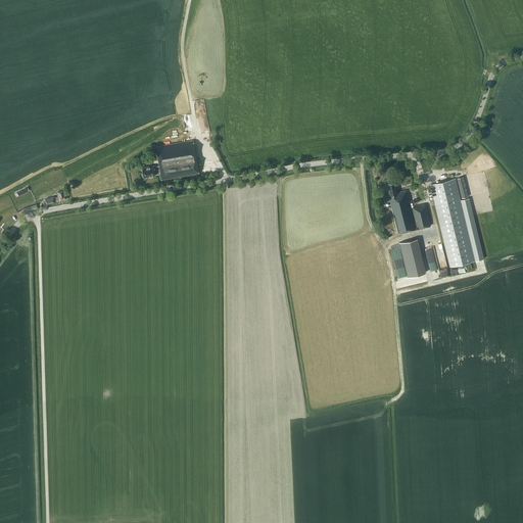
[(147,177),(156,176),(155,173),(160,172),(161,180),(165,179),(199,174),(193,140),(156,146),(159,164),(153,165),(152,164),(149,165),(142,168),(144,178),(145,178),(147,178),(147,177)]
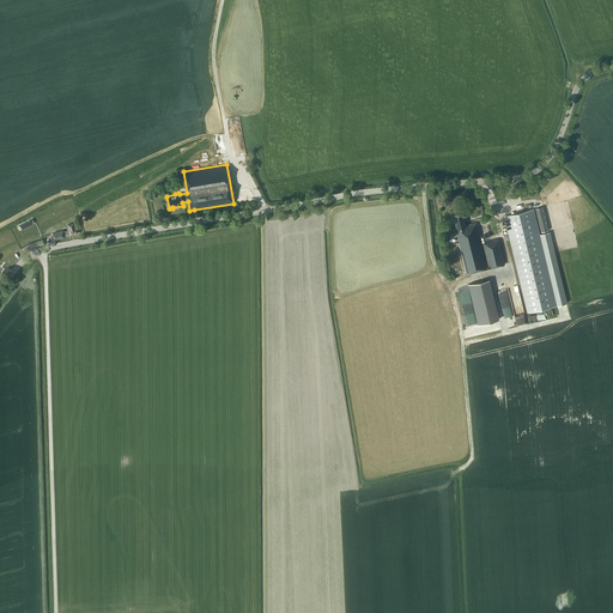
[(535,208),(541,232),(548,230),(544,206),(535,208)]
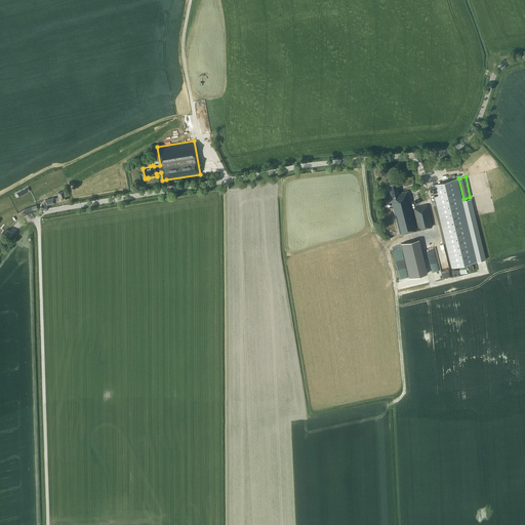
[(432,185),(451,268),(477,261),(457,178),(432,185)]
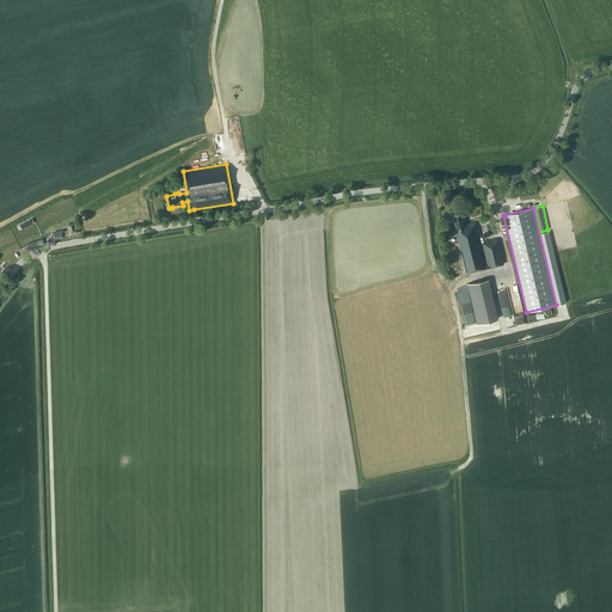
[(465,273),(505,263),(497,238),(481,243),(476,222),(465,225),(461,212),(452,213),(457,234),(456,236),(458,242),(457,242),(465,273)]
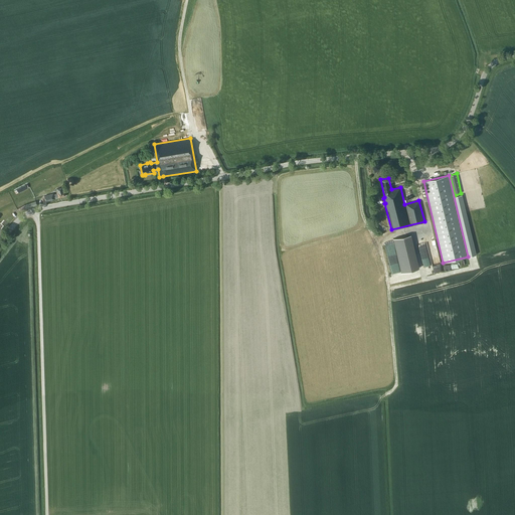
[(65,196),(63,190),(62,187),(56,189),(57,192),(56,192),(57,193),(54,194),(54,193),(45,195),(46,201),(55,198),(55,197),(57,197),(58,198),(65,196)]
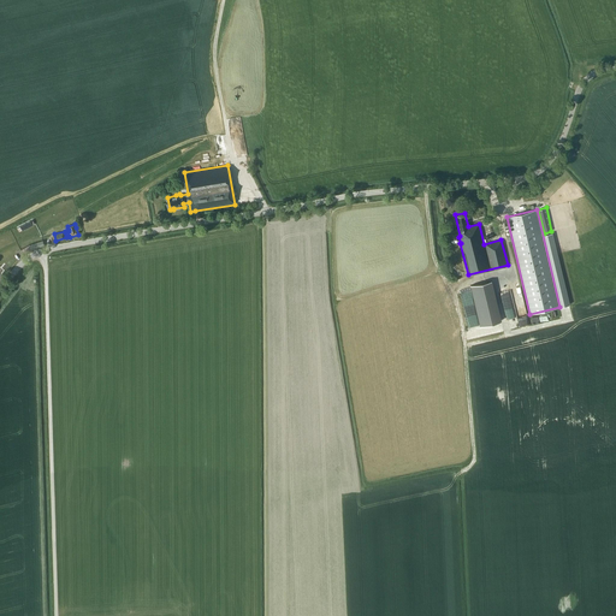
[(497,313),(491,280),(471,284),(474,303),(478,303),(478,308),(486,307),(487,315),(497,313)]
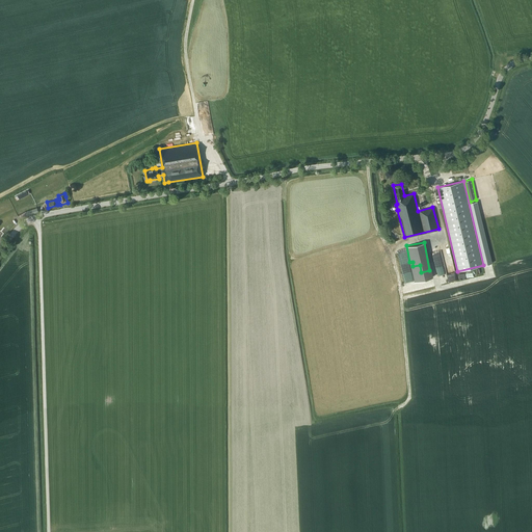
[(444,259),(451,258),(450,246),(442,248),(444,259)]
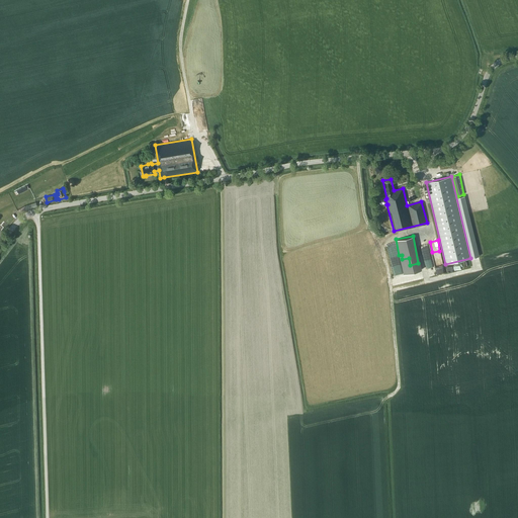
[(395,274),(402,273),(400,262),(400,258),(394,259),(394,261),(392,262),(393,264),(395,274)]
